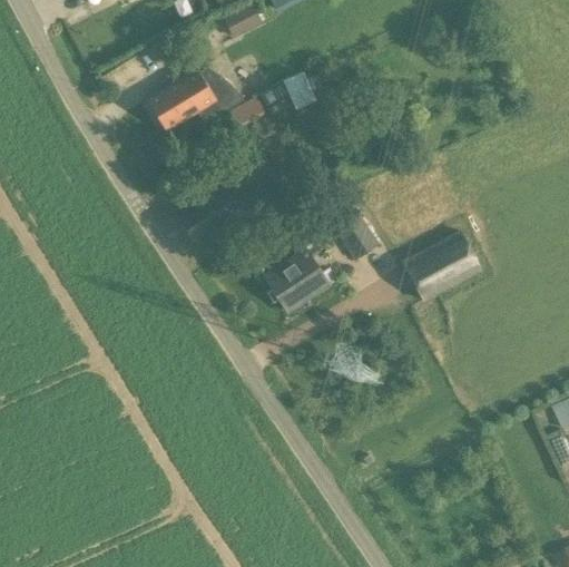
[(287,5),(284,0),(266,0),(273,12),(287,5)]
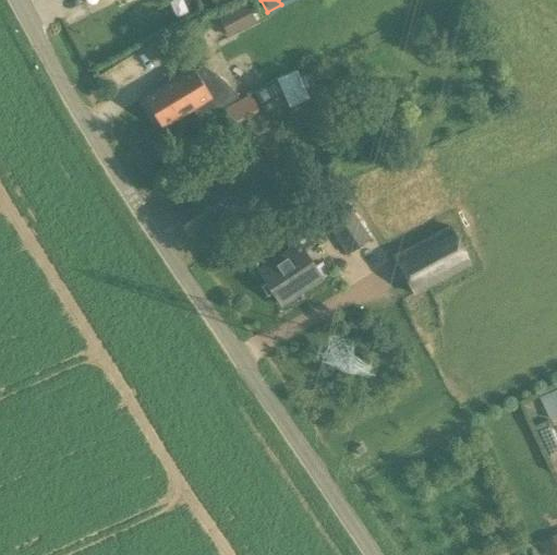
[(256,25),(246,5),(219,20),(229,39),(256,25)]
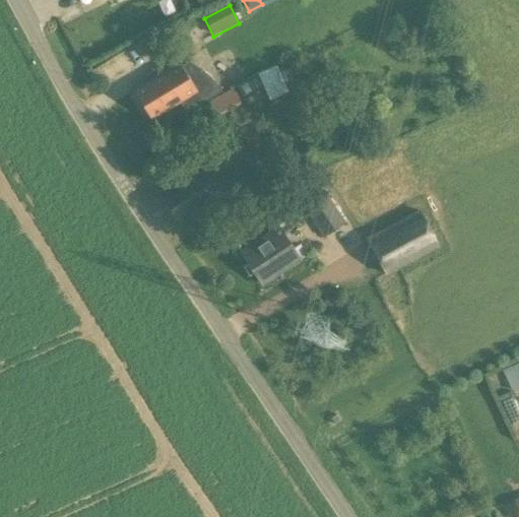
[(186,116),(211,101),(222,94),(216,85),(206,73),(186,59),(182,64),(135,91),(151,119),(179,104),(186,116)]
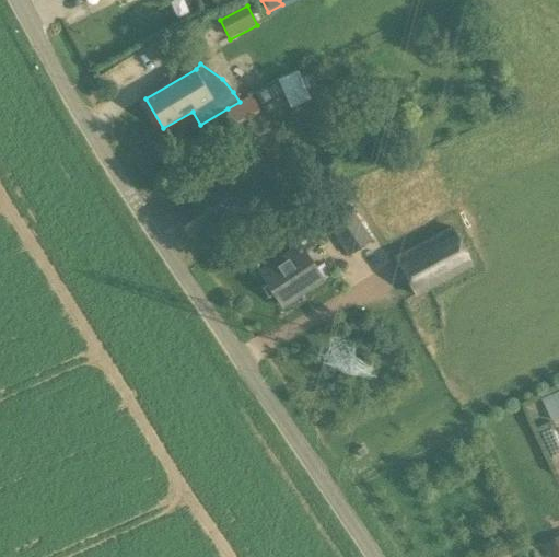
[(226,113),(234,127),(258,113),(251,99),(226,113)]
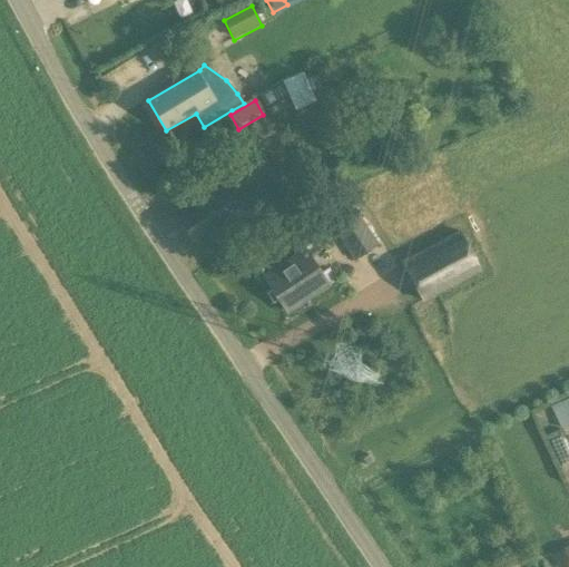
[(241,133),(251,149),(278,134),(268,117),(241,133)]
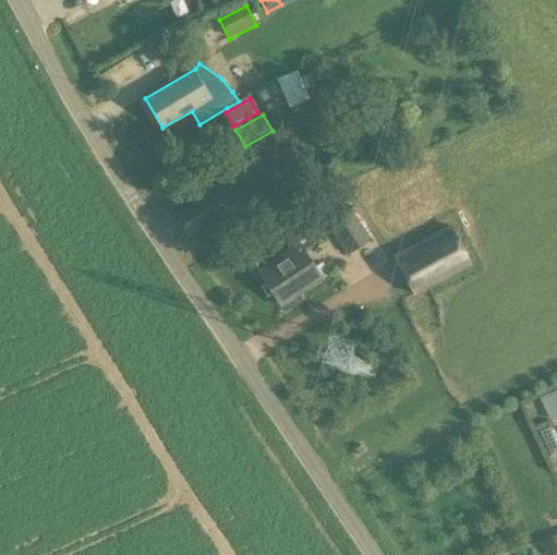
[(271,166),(282,159),(268,137),(257,145),(271,166)]
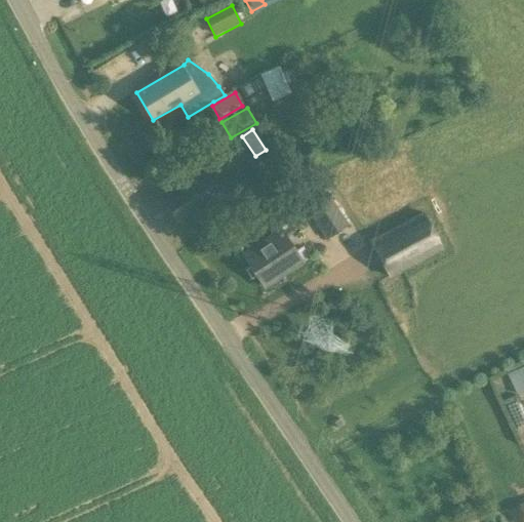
[(329,239),(351,226),(333,198),(312,212),(329,239)]
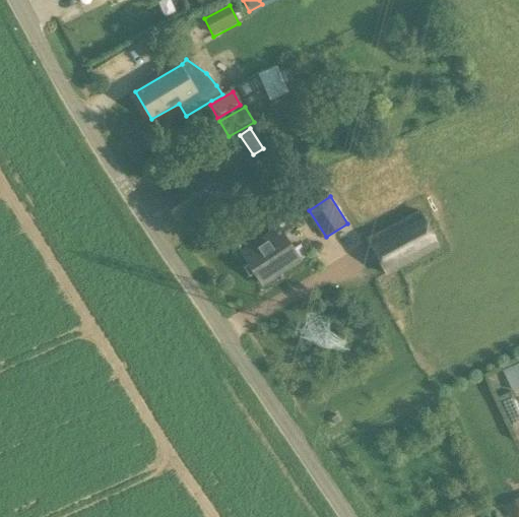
[(385,274),(439,248),(423,212),(368,239),(385,274)]
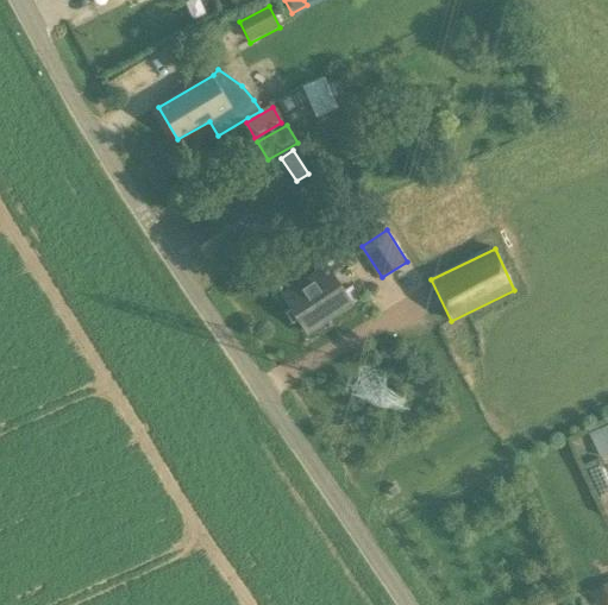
[(286,295),(309,332),(353,304),(330,268),(286,295)]
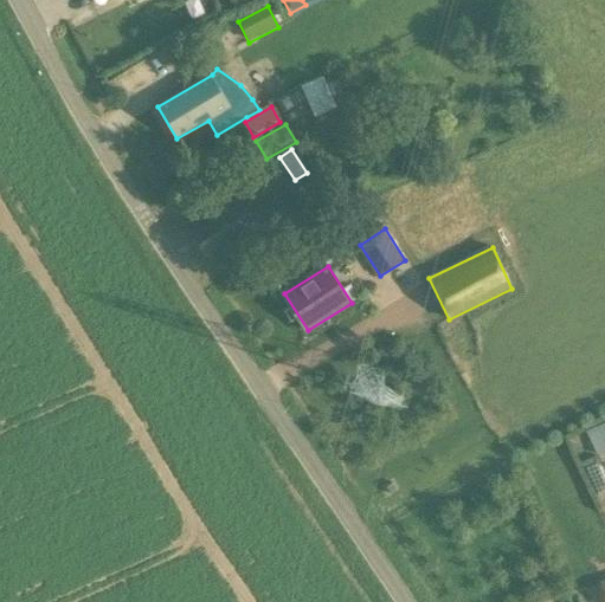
[(604,424),(587,432),(598,454),(604,451),(604,424)]
